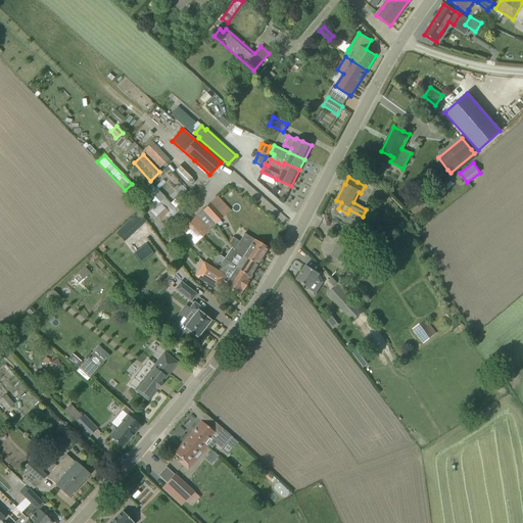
[(158,222),(169,212),(172,216),(178,210),(171,203),(170,203),(164,197),(156,189),(148,195),(153,199),(150,202),(154,206),(149,211),(158,222)]
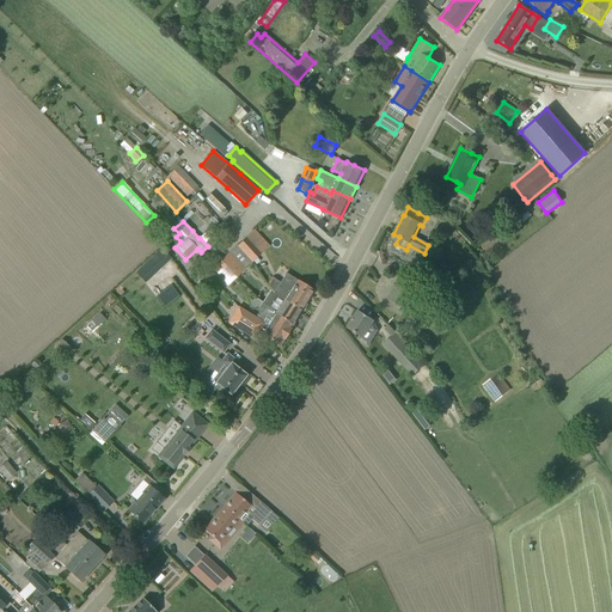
[(252,262),(261,254),(246,238),(238,245),(252,262)]
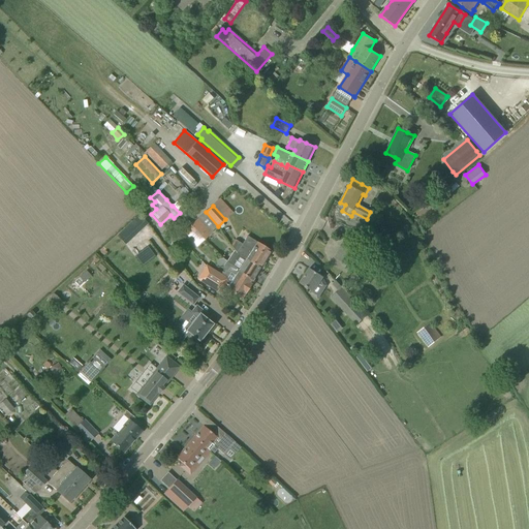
[(117,236),(109,244),(117,252),(125,245),(148,224),(139,215),(117,236)]
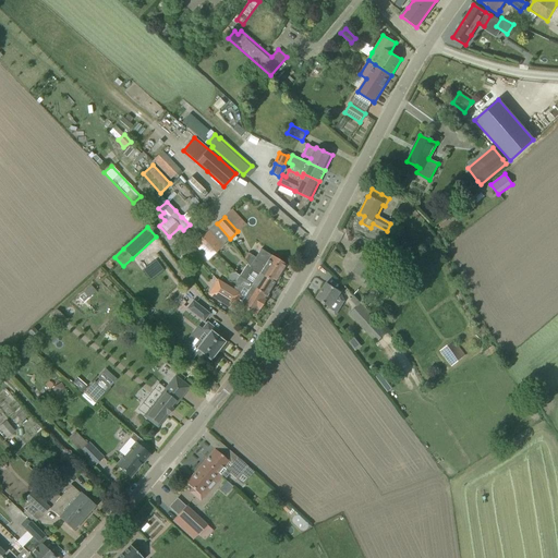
[(202,238),(215,252),(223,244),(209,230),(202,238)]
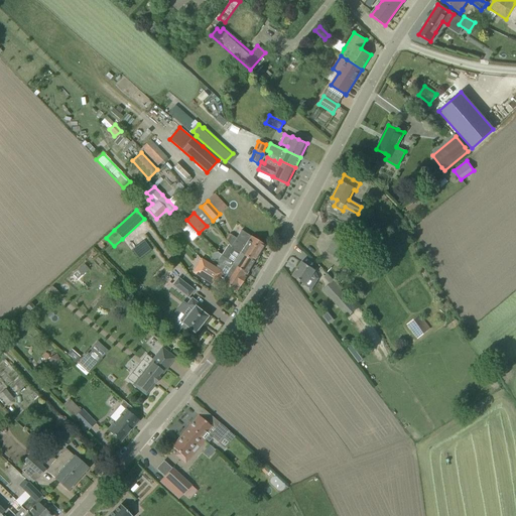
[(199,233),(186,220),(179,227),(191,240),(199,233)]
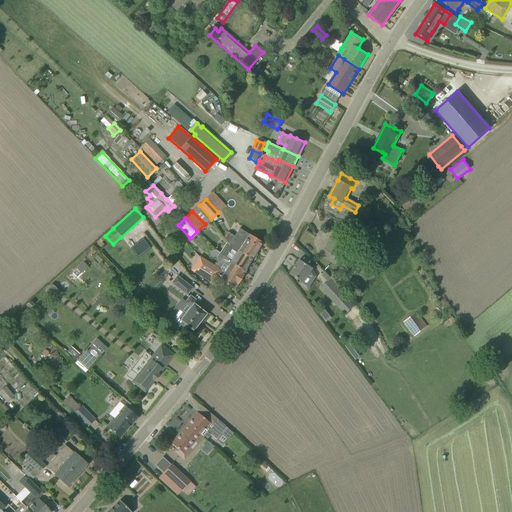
[(350,235),(345,233),(336,228),(324,250),(338,257),(350,235)]
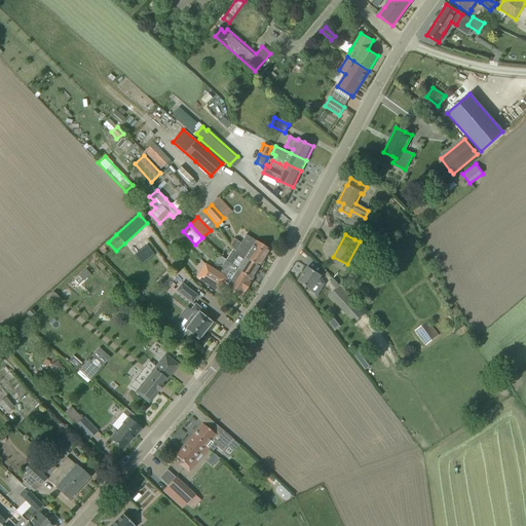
[(246,235),(240,242),(235,238),(230,245),(233,249),(232,250),(259,267),(259,266),(261,267),(264,262),(262,261),(266,255),(269,250),(246,235)]
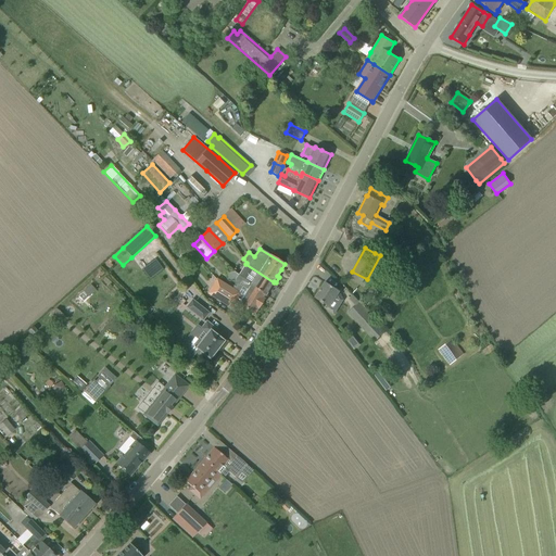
[(240,276),(244,278),(245,279),(252,283),(250,286),(260,291),(258,291),(265,295),(274,282),(245,264),(238,274),(240,276)]
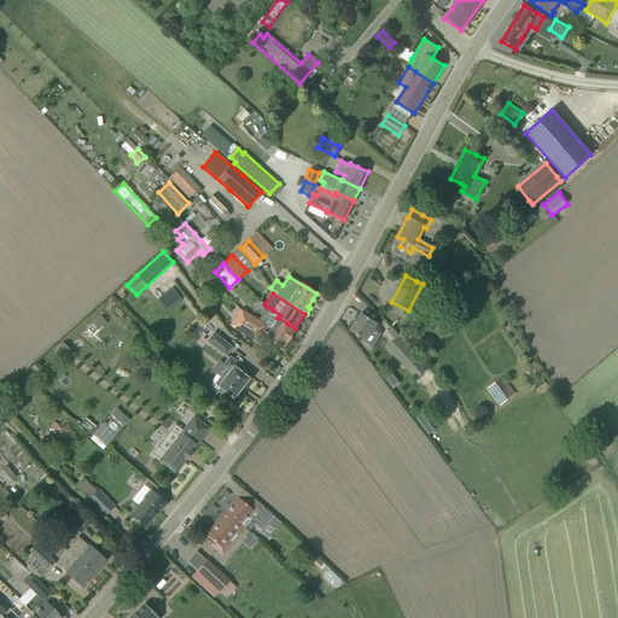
[(262,324),(270,330),(269,331),(287,342),(293,332),(292,332),(295,328),(287,324),(289,324),(278,318),(280,315),(273,310),(272,309),(267,307),(264,304),(260,302),(254,303),(251,307),(252,310),(255,313),(260,312),(261,318),(258,321),(262,324)]
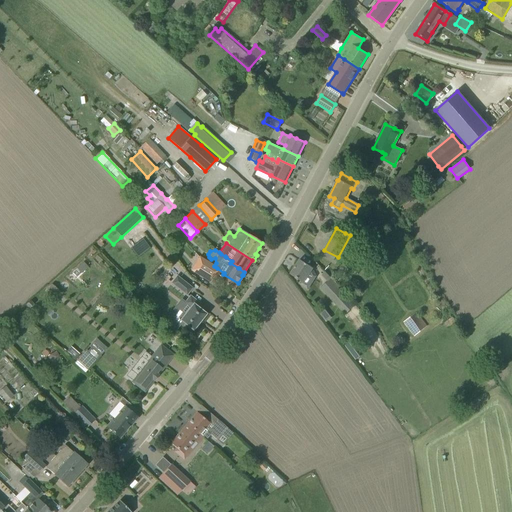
[(200,257),(192,269),(212,283),(215,278),(219,280),(234,289),(237,284),(238,283),(223,274),(224,273),(217,268),(201,257),(200,257)]
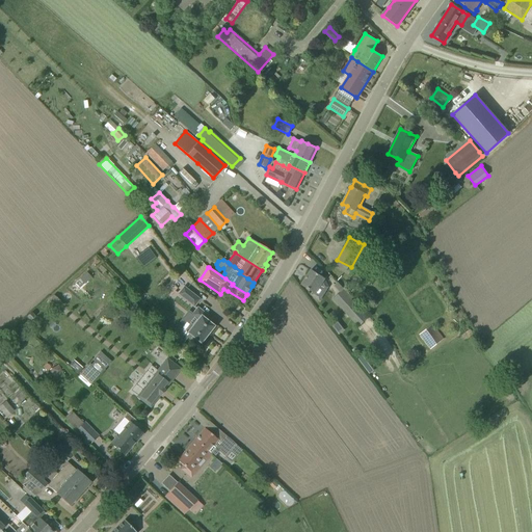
[(312,270),(302,285),(313,292),(311,295),(320,301),(328,287),(324,278),(320,275),(312,270)]
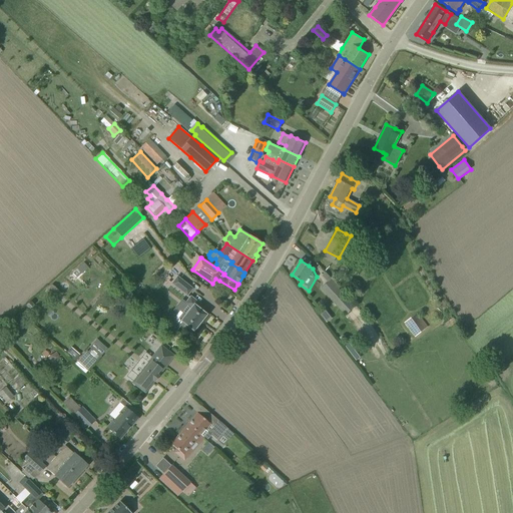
[(84,263),(72,274),(76,278),(88,268),(84,263)]
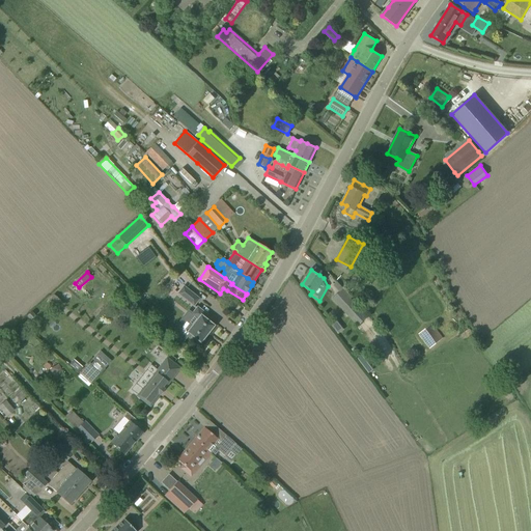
[(184,286),(178,294),(193,305),(198,299),(184,286)]
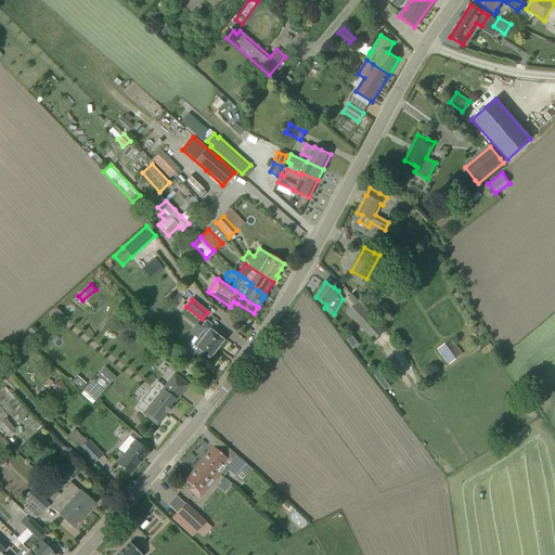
[(359,302),(347,313),(373,341),(385,331),(359,302)]
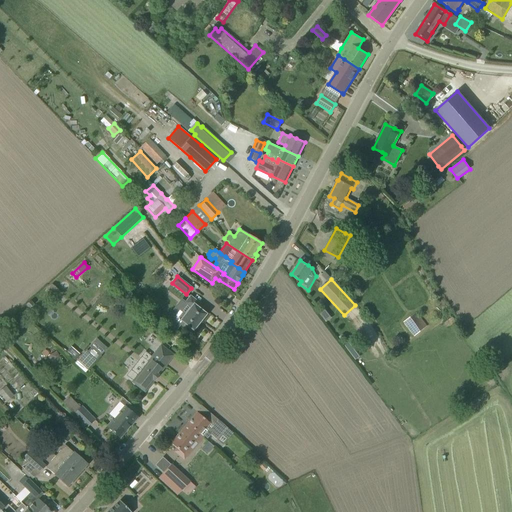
[(170,313),(165,318),(177,329),(181,324),(182,326),(184,323),(193,330),(206,314),(196,306),(199,303),(190,296),(185,303),(190,307),(185,314),(183,312),(178,318),(170,313)]
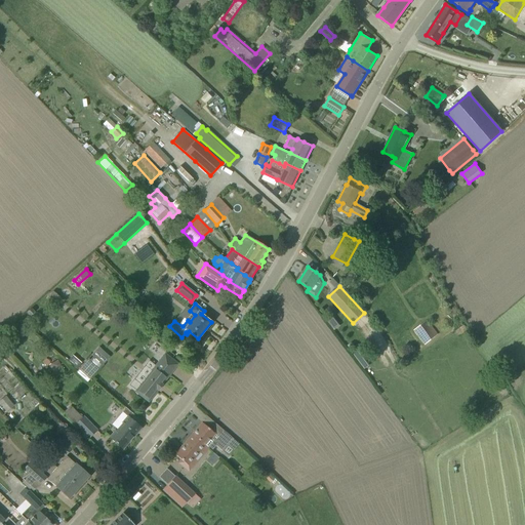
[(413,331),(425,345),(438,334),(427,320),(413,331)]
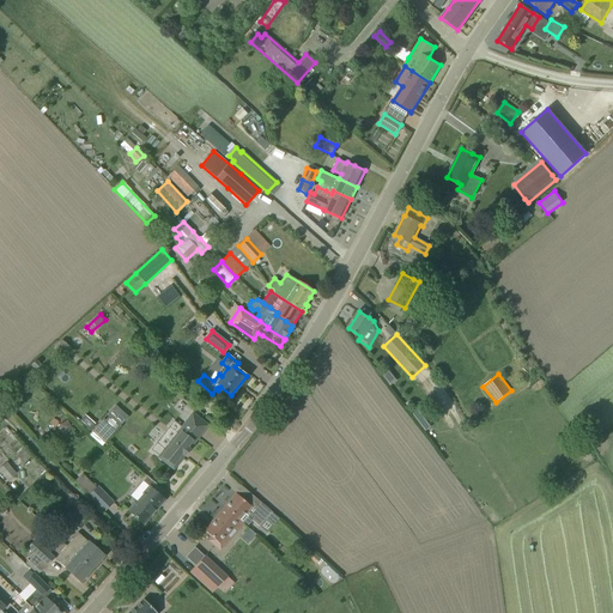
[(412,414),(425,431),(430,428),(418,411),(412,414)]
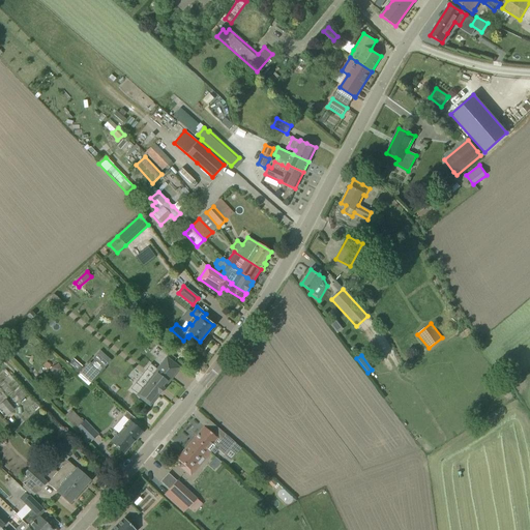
[(150,405),(158,393),(159,394),(159,393),(163,389),(164,388),(163,388),(179,367),(167,357),(137,395),(150,405)]
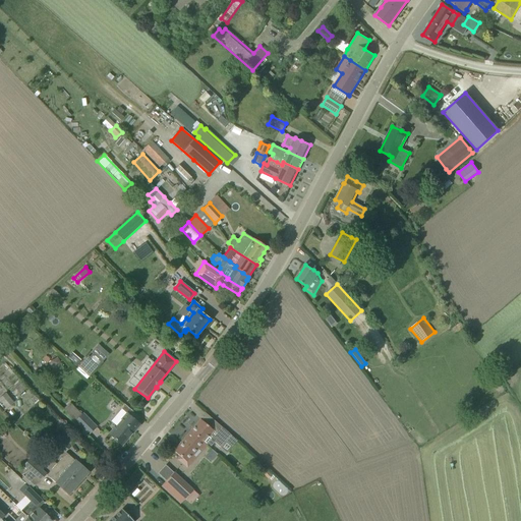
[(78,366),(90,377),(102,362),(93,353),(90,357),(88,356),(78,366)]
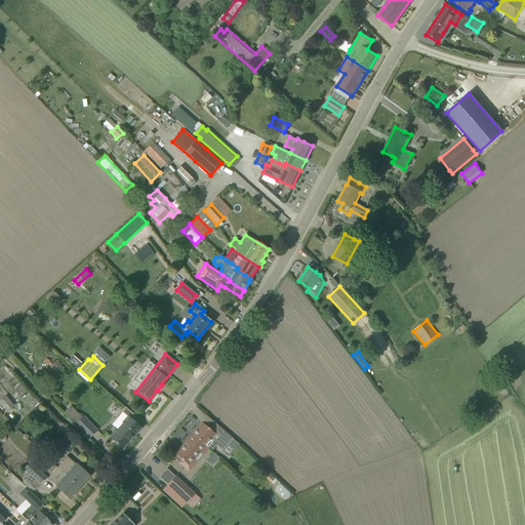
[(48,364),(51,370),(61,365),(57,359),(48,364)]
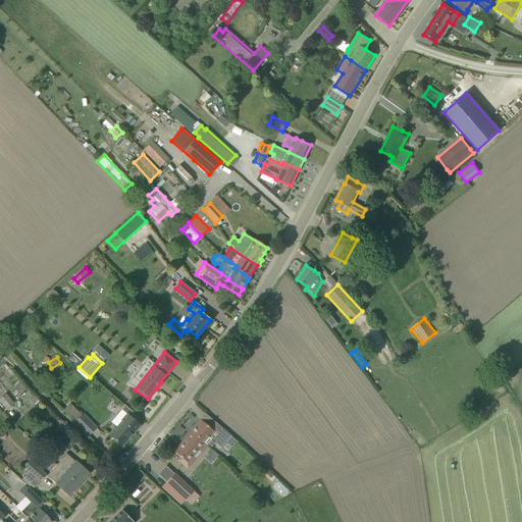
[(0,405),(4,411),(13,404),(5,394),(0,397),(0,405)]
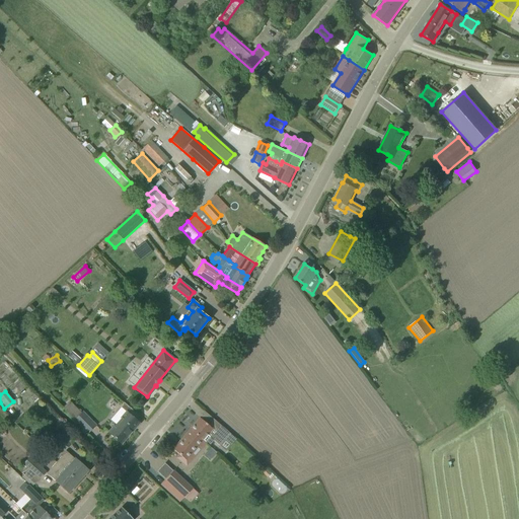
[(95,425),(82,412),(81,413),(70,401),(63,409),(74,420),(87,433),(95,425)]
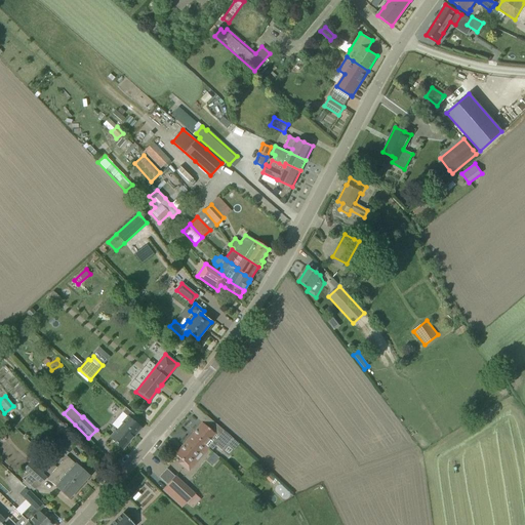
[(128,418),(110,438),(122,448),(139,429),(128,418)]
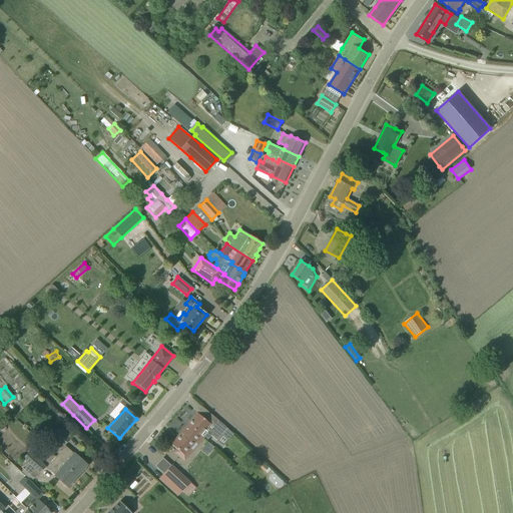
[(203,438),(206,441),(211,436),(216,441),(227,429),(216,420),(209,413),(204,419),(196,413),(187,424),(203,438)]
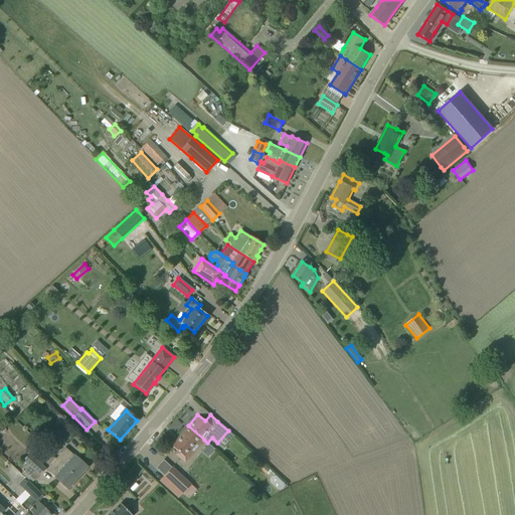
[(204,440),(188,425),(184,430),(171,446),(177,451),(175,454),(183,461),(185,463),(204,440)]
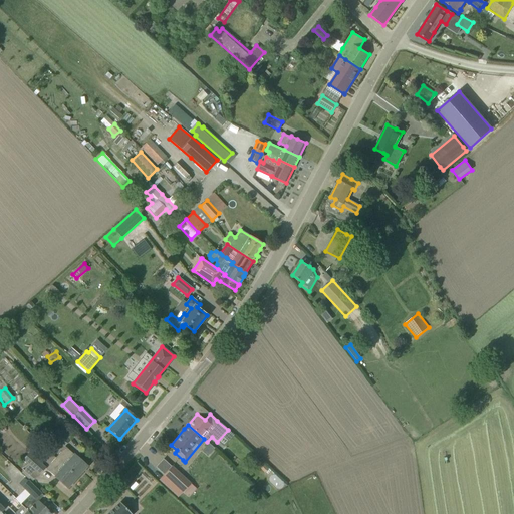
[(69,440),(60,432),(57,430),(51,436),(63,446),(69,440)]
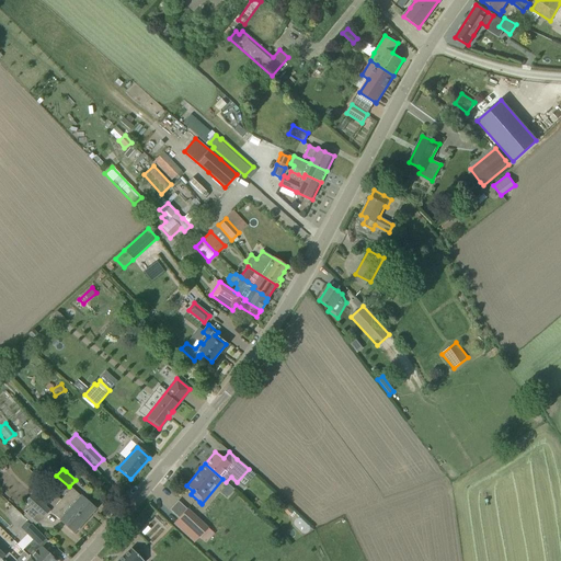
[(71,488),(60,500),(83,521),(94,508),(71,488)]
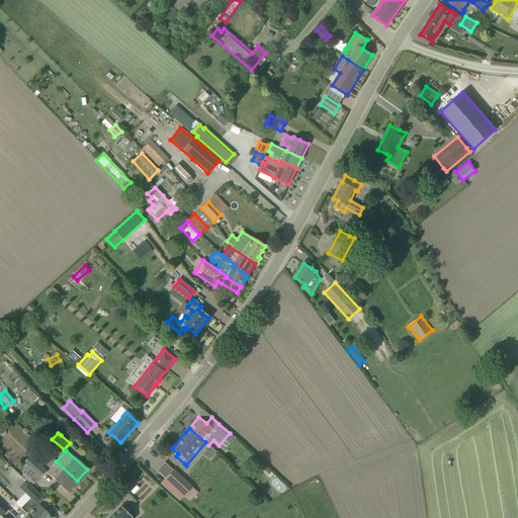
[(34,484),(39,478),(46,471),(33,460),(28,456),(23,462),(27,466),(29,467),(23,473),(34,484)]
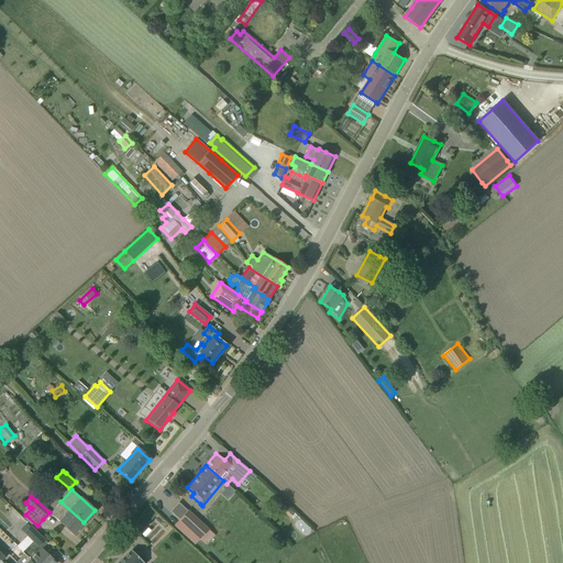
[(287,505),(279,498),(276,501),(277,504),(275,506),(278,509),(283,506),(285,508),(287,505)]
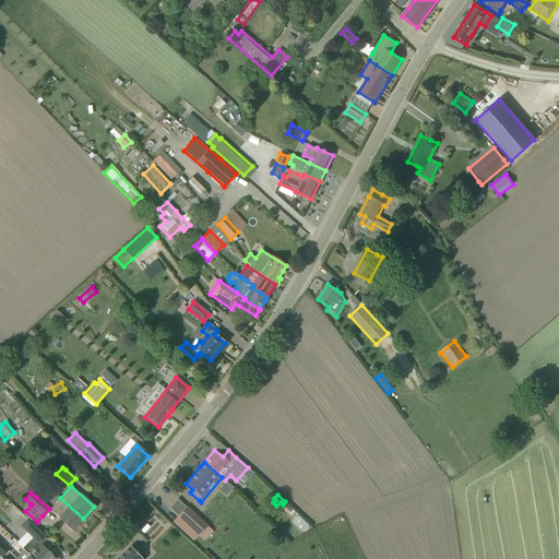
[(73,531),(83,519),(60,498),(50,510),(52,512),(73,531)]
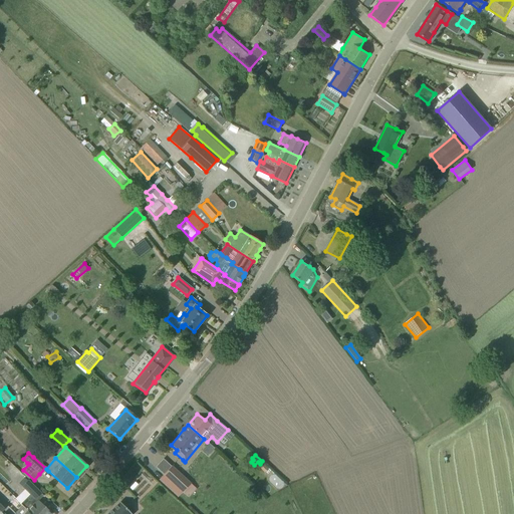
[(191,483),(172,466),(163,475),(182,493),(191,483)]
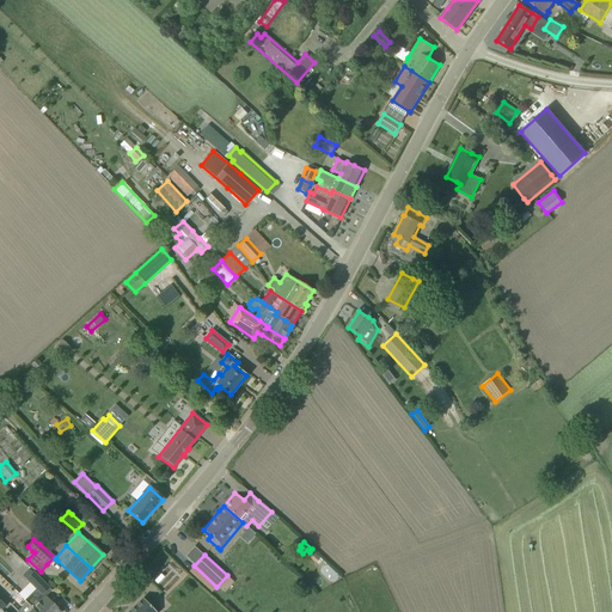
[(25,599),(37,611),(60,611),(61,611),(60,611),(43,594),(49,588),(51,591),(51,589),(34,571),(26,579),(36,588),(25,599)]
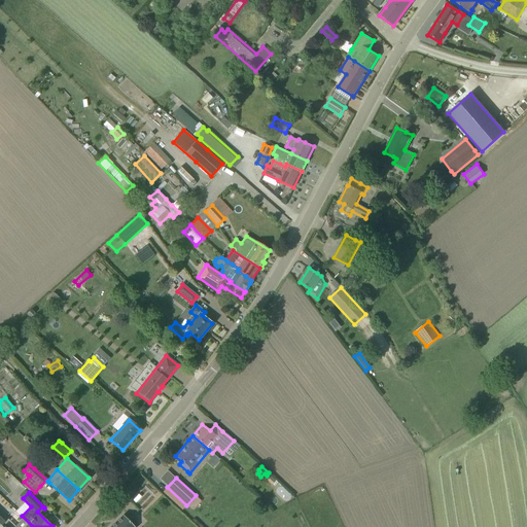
[(32,526),(22,516),(21,517),(23,519),(14,526),(15,526),(32,526)]
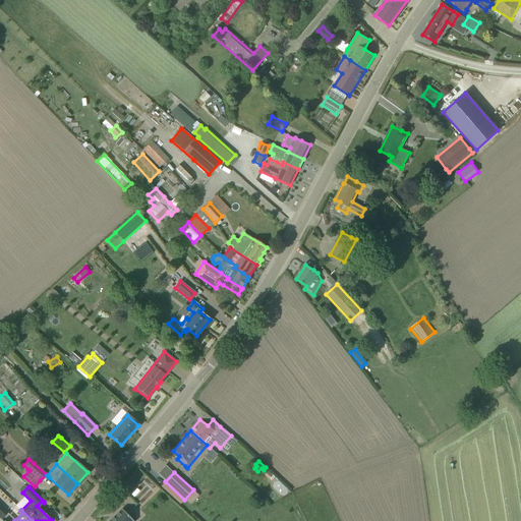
[(131,520),(121,510),(109,520),(131,520)]
